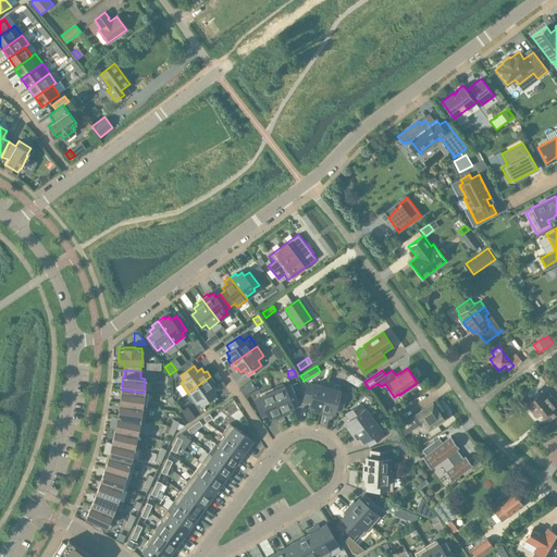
[(214,382),(210,376),(187,393),(194,403),(198,400),(201,405),(214,395),(211,391),(214,388),(212,384),(214,382)]
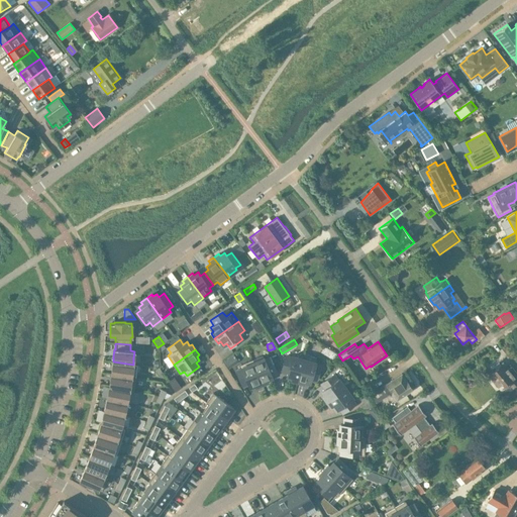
[(331,350),(328,356),(333,359),(337,354),(331,350)]
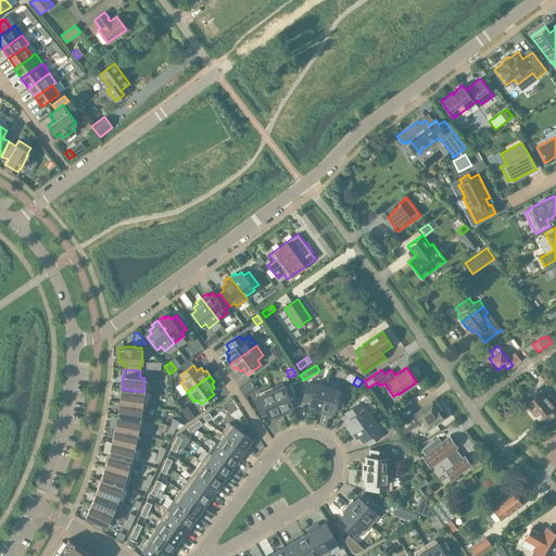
[(340,384),(327,381),(326,386),(327,387),(320,411),(327,413),(328,409),(332,412),(333,407),(340,409),(344,393),(339,392),(340,384)]
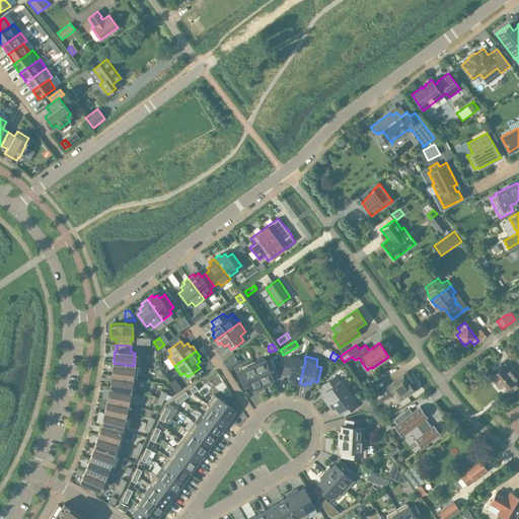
[(252,362),(263,386),(270,383),(269,380),(273,378),(272,375),(277,373),(271,359),(265,361),(264,357),(252,362)]
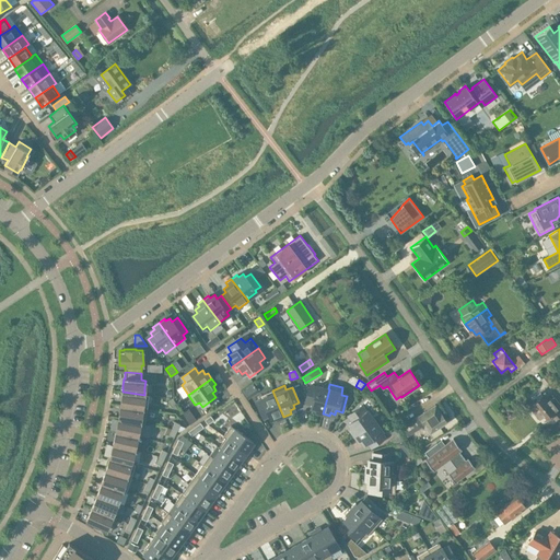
[(315,409),(315,411),(323,413),(329,389),(328,388),(316,385),(316,387),(310,386),(305,401),(312,404),(311,407),(315,409)]
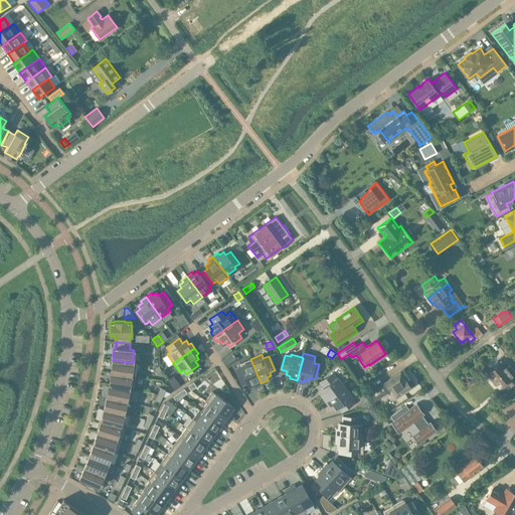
[(261,383),(250,359),(239,364),(241,367),(235,370),(241,384),(247,381),(248,385),(253,383),(254,385),(261,383)]
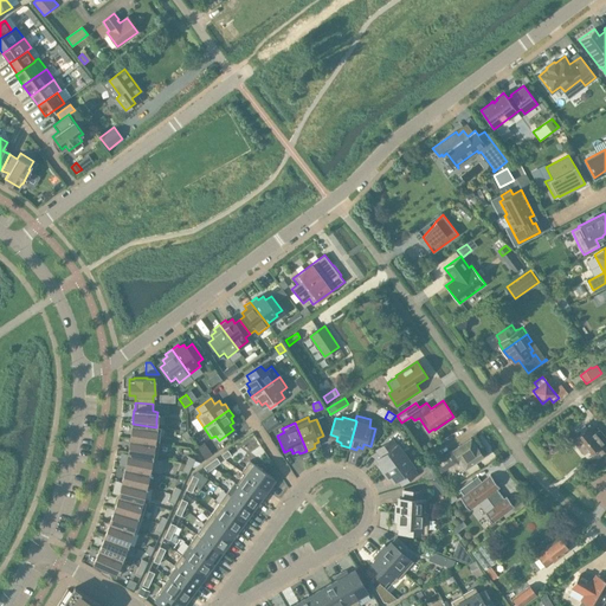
[(154,442),(155,433),(156,427),(133,424),(131,431),(130,438),(154,442)]
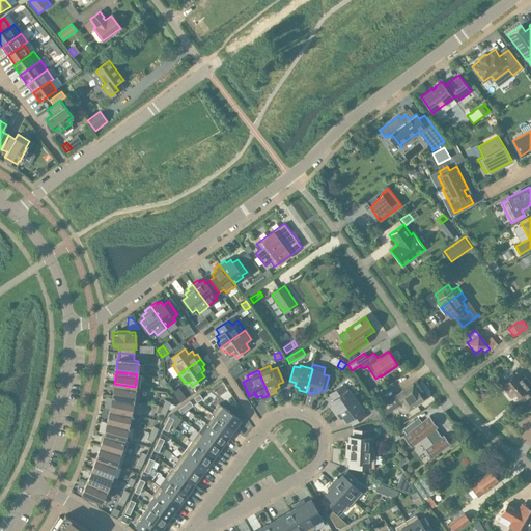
[(507,380),(504,382),(508,387),(506,389),(511,396),(514,394),(518,397),(523,393),(526,397),(530,393),(530,389),(530,388),(530,386),(530,383),(525,375),(521,379),(515,372),(512,374),(511,372),(505,378),(507,380)]
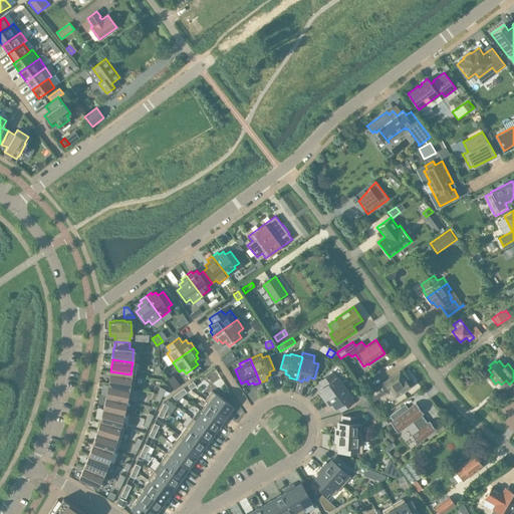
[(163,371),(159,365),(154,368),(158,374),(163,371)]
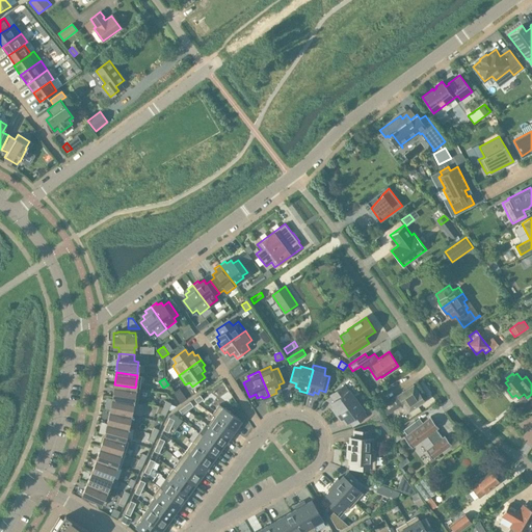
[(135,388),(114,384),(113,391),(112,397),(133,401),(133,402),(137,402),(138,395),(139,389),(135,388)]
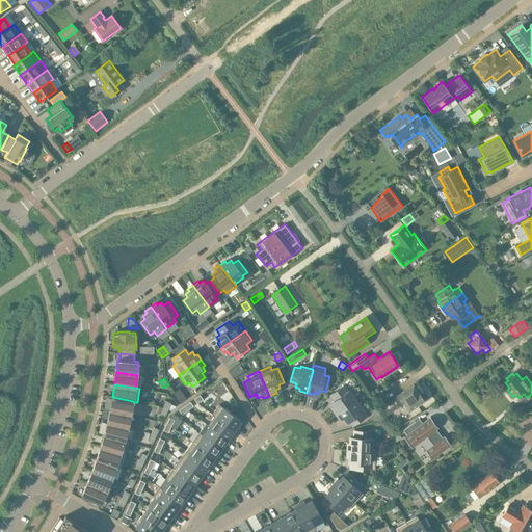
[(380,405),(386,414),(400,404),(401,406),(403,404),(407,411),(423,401),(413,384),(380,405)]
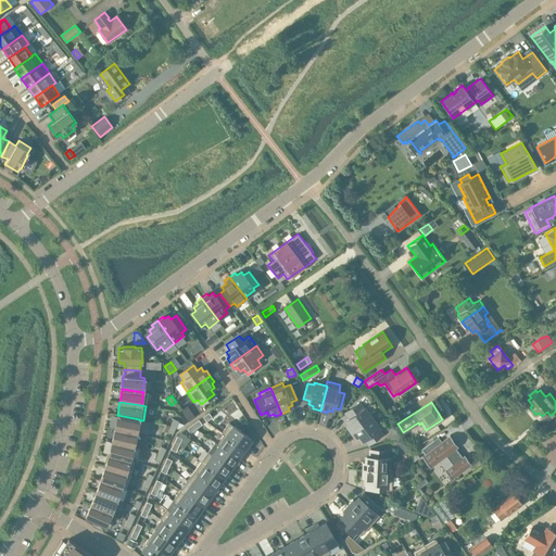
[(349,425),(348,426),(352,432),(371,418),(364,407),(363,408),(358,403),(345,413),(350,418),(345,420),(349,425)]
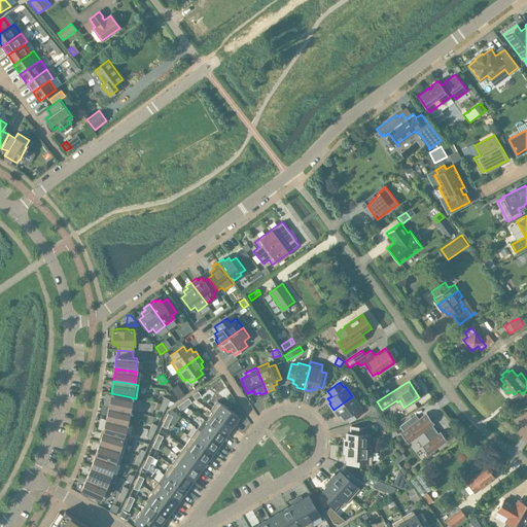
[(192,395),(196,399),(201,395),(198,391),(192,395)]
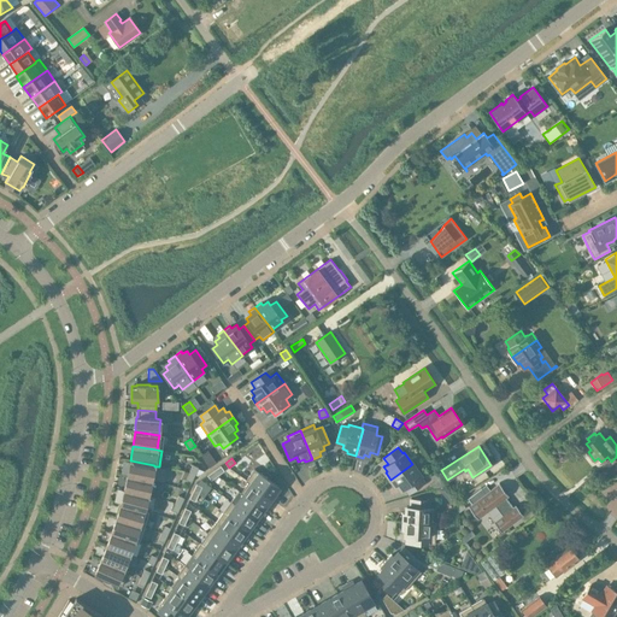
[(128,475),(151,481),(153,474),(154,466),(154,465),(130,460),(129,469),(128,475)]
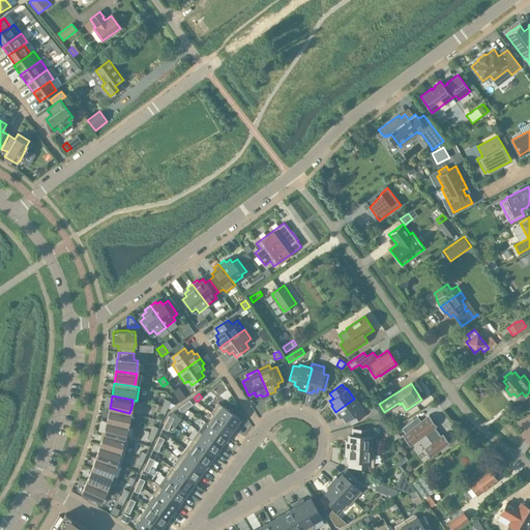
[(360,409),(361,408),(354,399),(335,412),(340,418),(342,416),(344,420),(347,418),(351,423),(363,414),(360,409)]
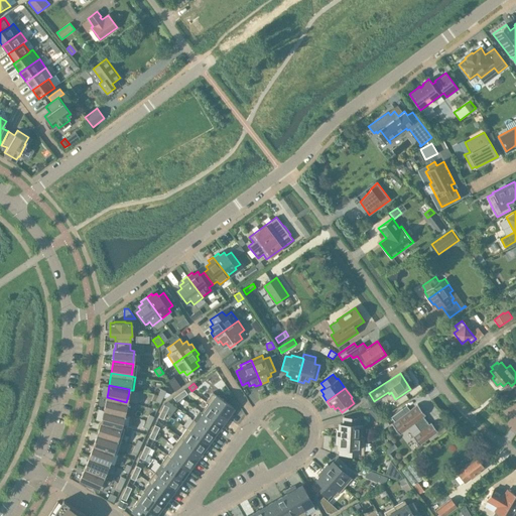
[(178,393),(181,398),(187,394),(184,389),(178,393)]
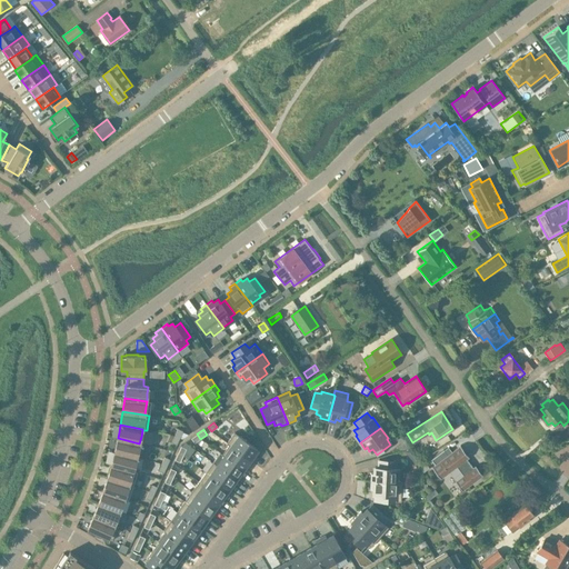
[(235,432),(227,442),(250,459),(257,449),(235,432)]
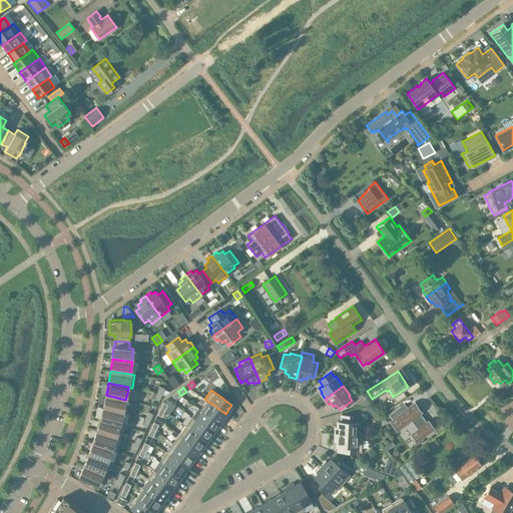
[(177,391),(172,395),(175,400),(180,396),(177,391)]
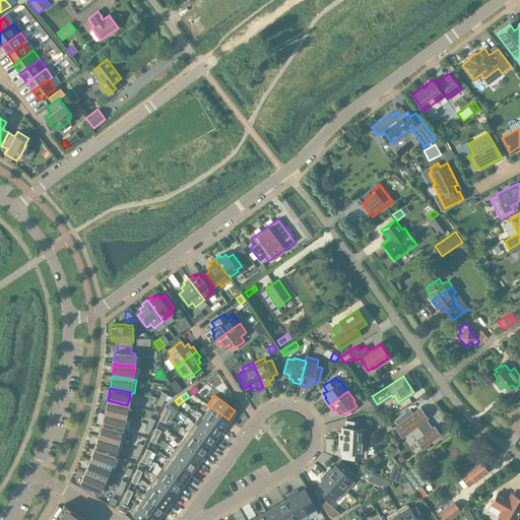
[(105,412),(125,417),(126,410),(127,405),(108,400),(107,405),(105,412)]
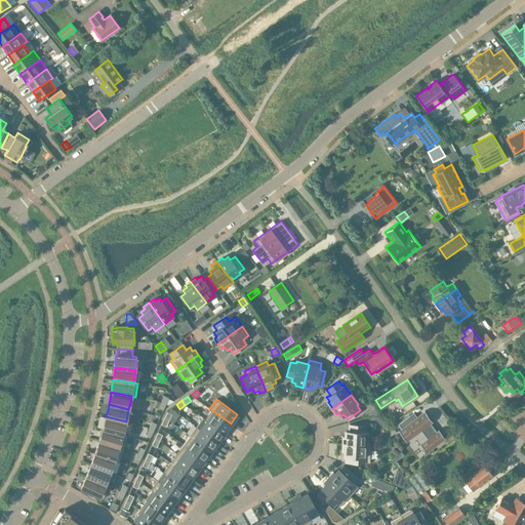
[(203,417),(224,433),(231,423),(209,408),(209,409),(210,410),(205,418),(203,417)]
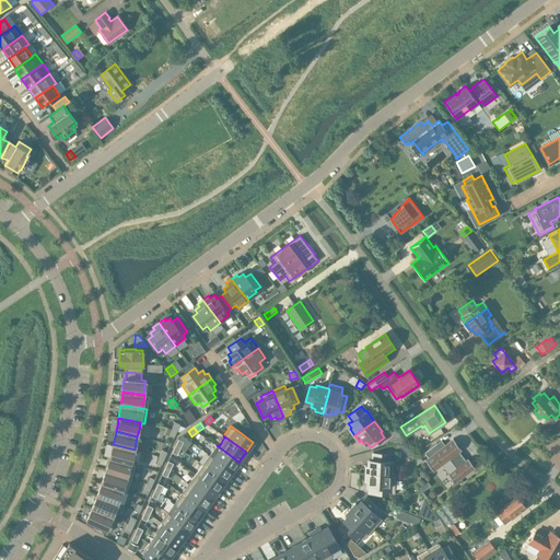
[(436,442),(423,452),(428,457),(424,459),(433,471),(450,459),(455,468),(447,474),(455,483),(475,468),(468,458),(465,459),(459,452),(462,451),(453,439),(441,447),(436,442)]
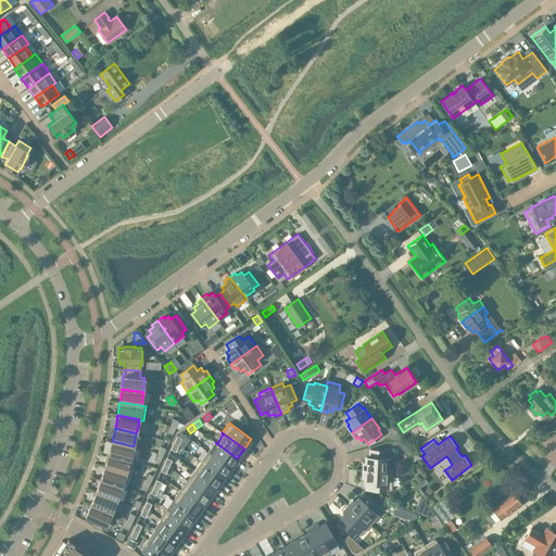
[(401,438),(396,442),(406,453),(411,449),(401,438)]
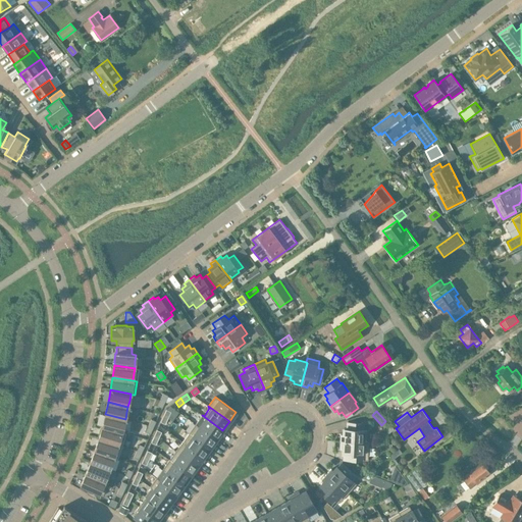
[(121,432),(121,431),(123,424),(125,419),(105,414),(104,419),(102,426),(121,432)]
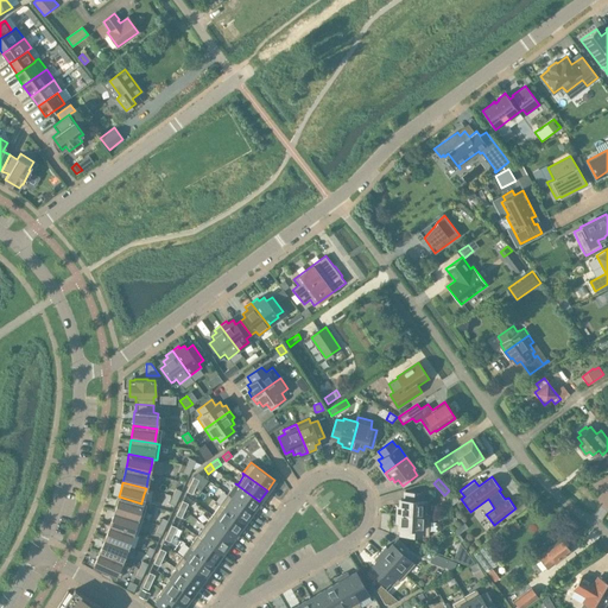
[(235,483),(227,494),(252,512),(259,501),(235,483)]
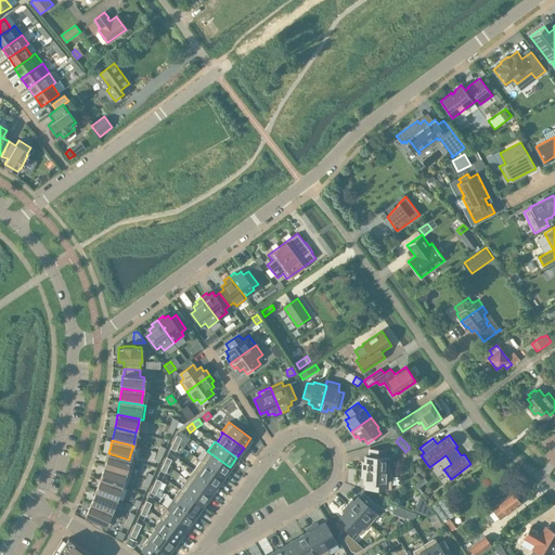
[(387,469),(387,456),(385,456),(386,450),(370,450),(369,456),(364,455),(364,461),(362,461),(362,468),(387,469)]
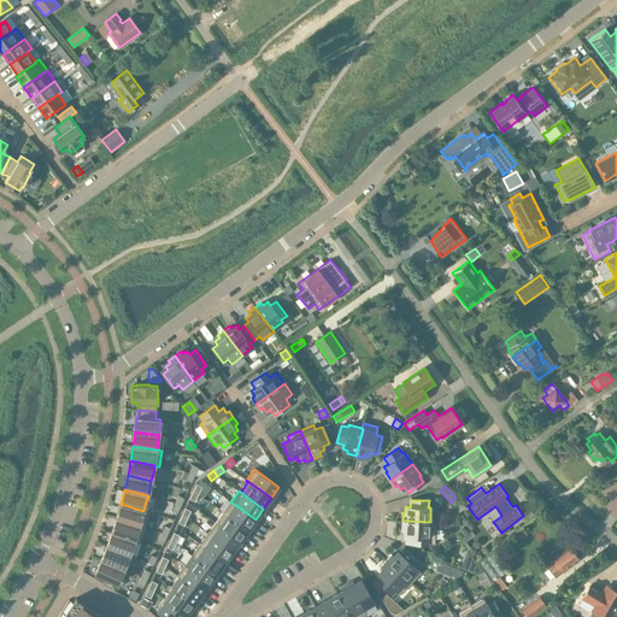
[(230,501),(223,512),(248,530),(256,519),(230,501)]
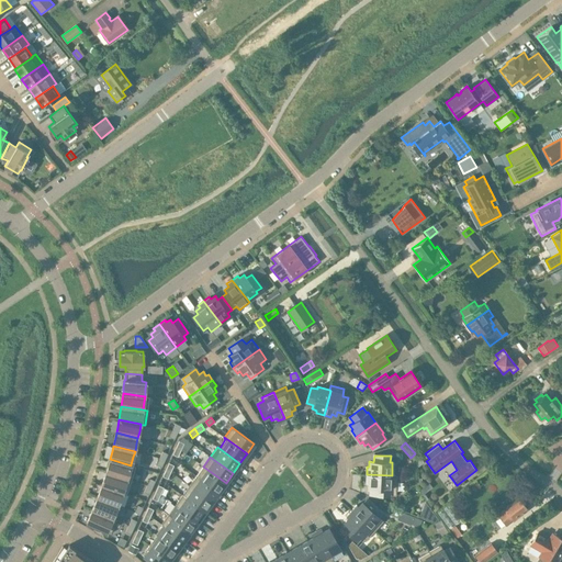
[(105,472),(131,480),(134,472),(135,465),(131,464),(131,465),(110,459),(108,465),(105,472)]
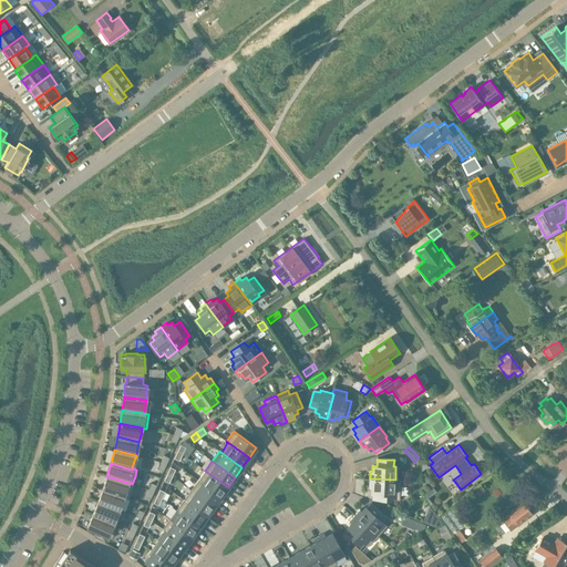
[(205,471),(198,480),(220,496),(228,487),(205,471)]
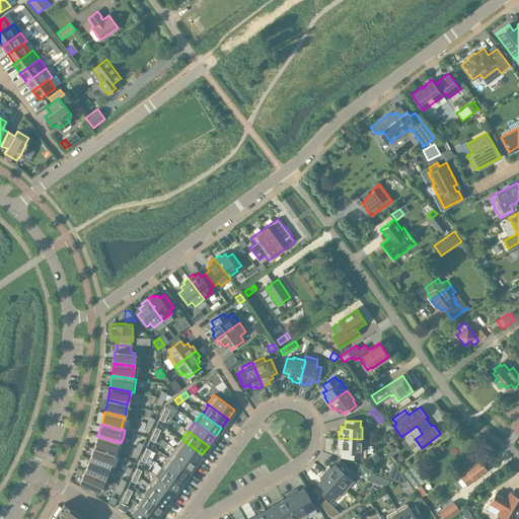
[(113,455),(117,456),(120,448),(121,443),(97,436),(95,442),(93,447),(113,454),(113,455)]
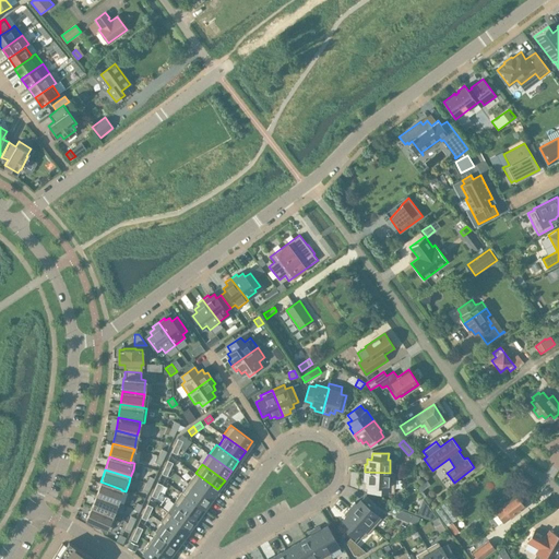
[(393,492),(394,473),(390,473),(365,472),(364,479),(367,479),(366,485),(370,485),(370,491),(393,492)]
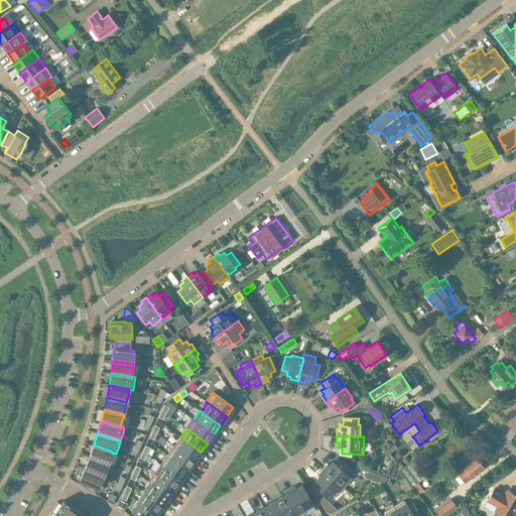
[(180,436),(173,445),(195,461),(201,452),(180,436)]
